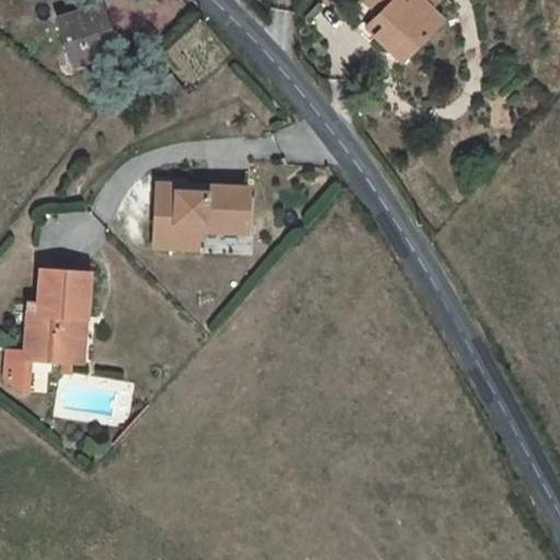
[(410,8),(404,0),(363,0),(347,14),(363,34),(372,44),(358,57),(369,70),(376,63),(388,77),(424,45),(413,33),(399,18),(410,8)]
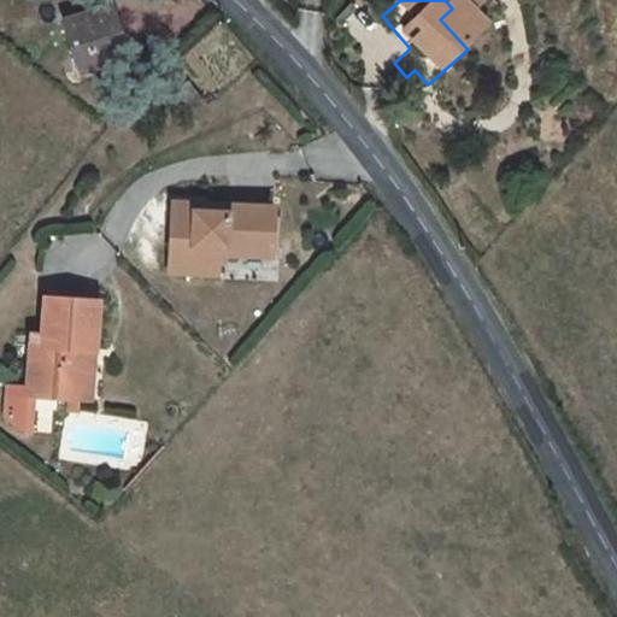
[(469,27),(452,9),(440,19),(456,36),(469,27)]
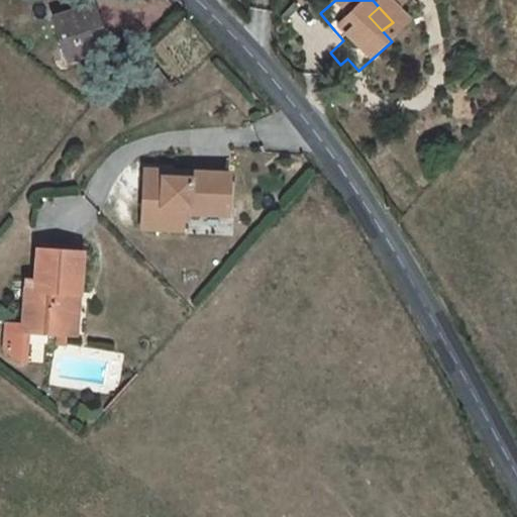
[(322,42),(330,53),(343,40),(335,31),(322,42)]
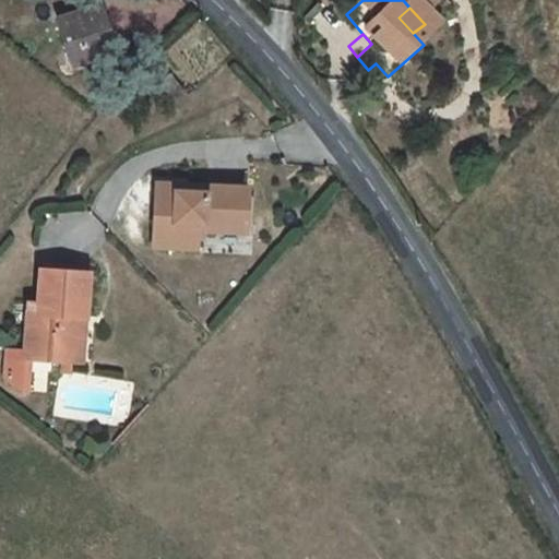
[(88,37),(62,38),(64,79),(102,76),(100,48),(90,48),(88,37)]
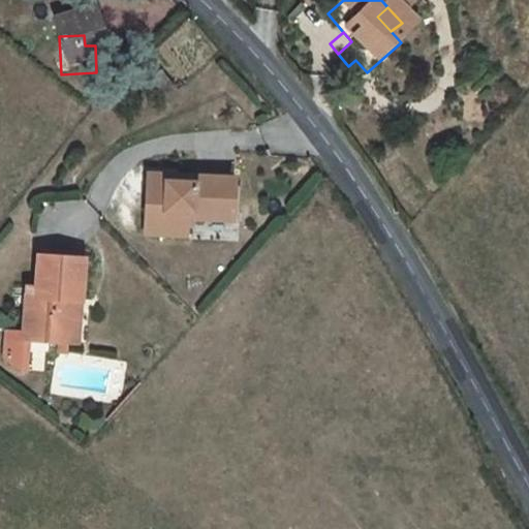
[(360,79),(367,72),(355,60),(348,66),(360,79)]
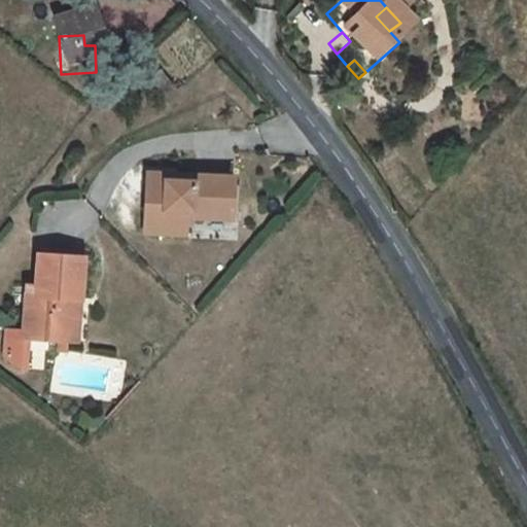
[(237,221),(238,173),(145,170),(143,236),(190,237),(191,220),(237,221)]
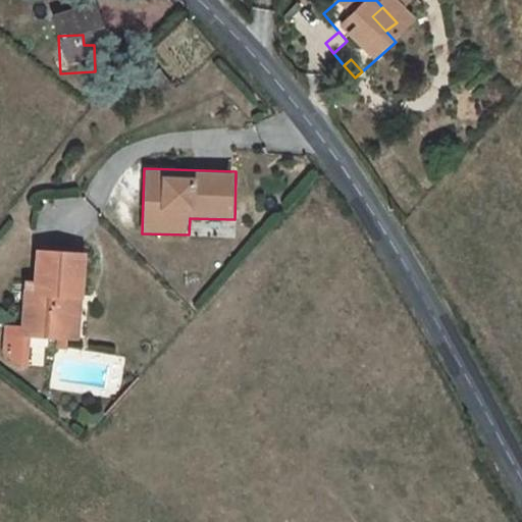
[(70,289),(24,286),(22,327),(12,326),(10,371),(45,372),(53,373),(55,333),(67,333),(70,289)]
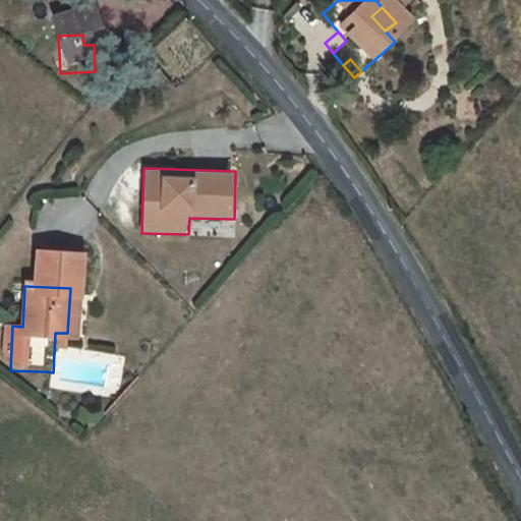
[(64,372),(67,333),(55,333),(53,372),(64,372)]
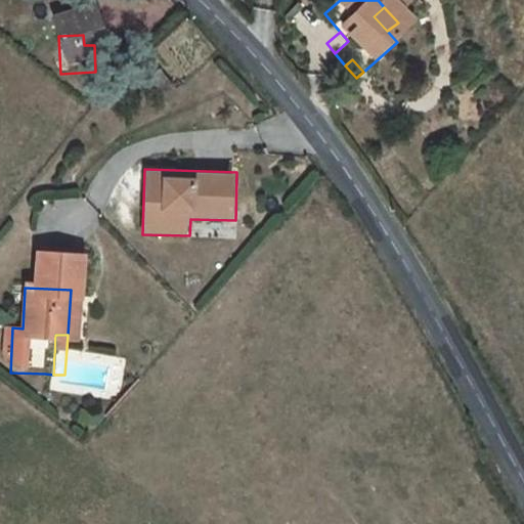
[(53,375),(45,374),(44,384),(53,384),(53,375)]
